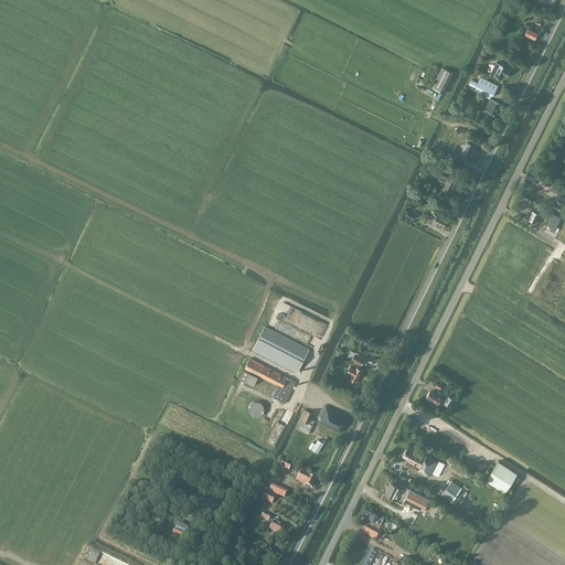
[(516,11),(518,9),(526,13),(529,9),(519,4),(513,1),(510,8),(516,11)]
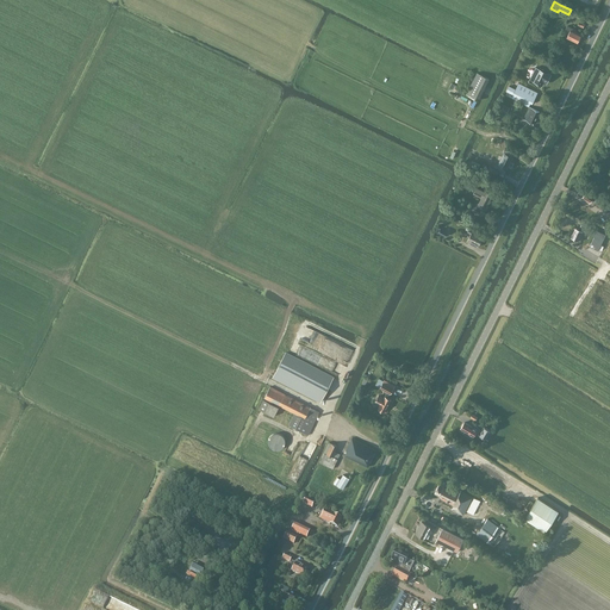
[(576,30),(571,29),(566,26),(564,31),(568,32),(566,37),(577,42),(580,35),(574,32),(576,30)]
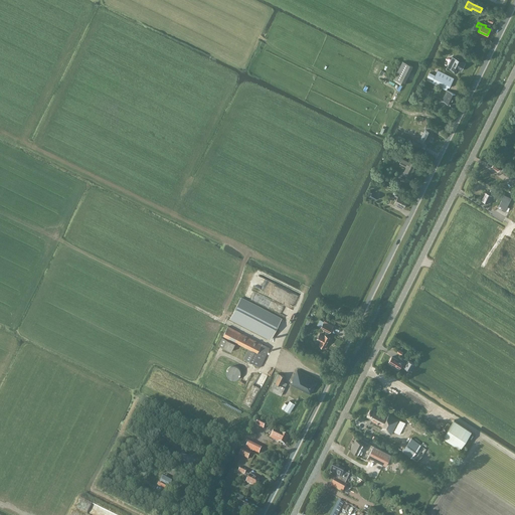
[(450,62),(447,67),(457,72),(459,68),(461,69),(462,67),(464,63),(452,57),(450,62)]
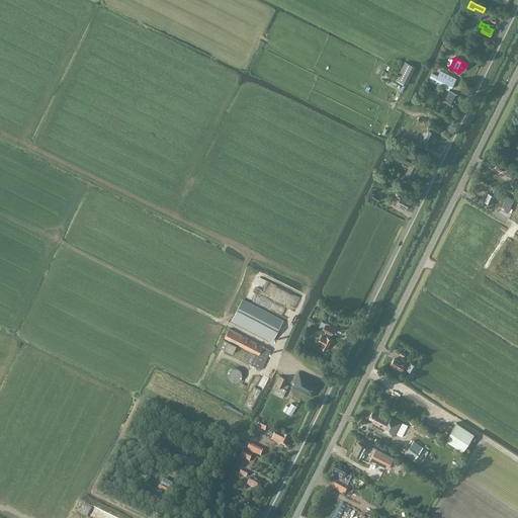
[(415,67),(405,62),(396,80),(406,85),(415,67)]
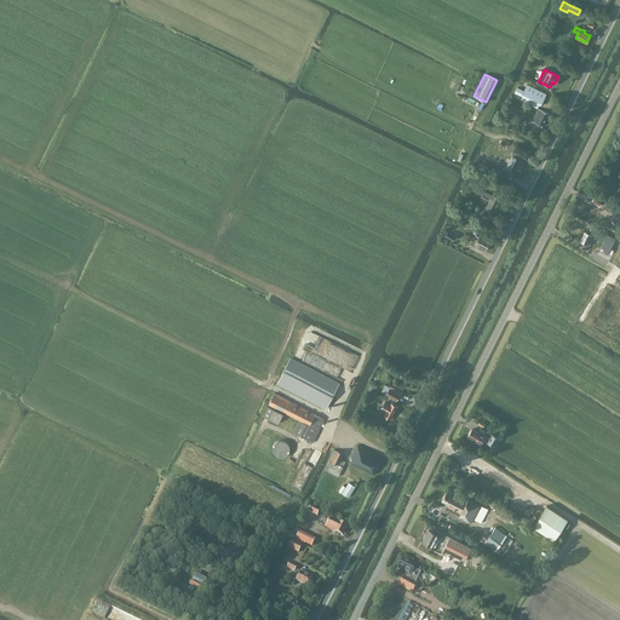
[(537,109),(539,105),(540,107),(546,95),(527,85),(523,91),(517,87),(514,93),(515,93),(514,97),(537,109)]
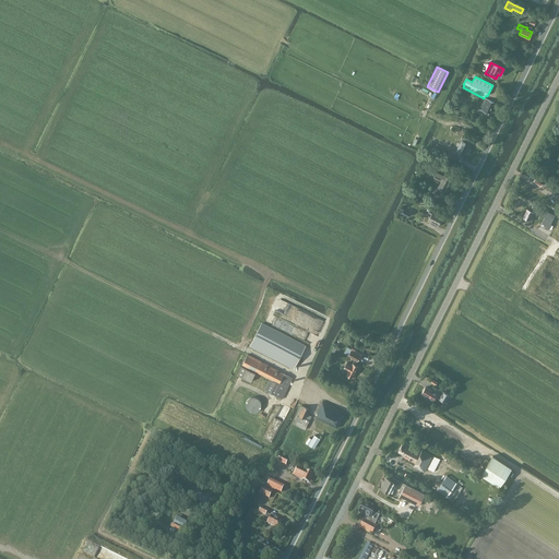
[(485,98),(479,109),(489,114),(495,103),(485,98)]
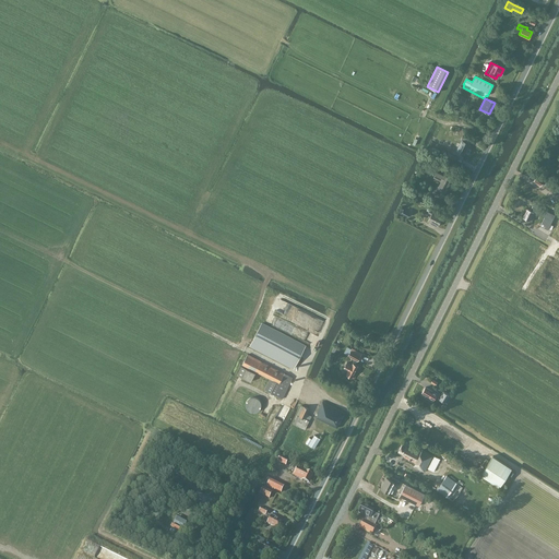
[(461,140),(455,151),(463,154),(467,147),(470,144),(468,143),(470,140),(462,137),(460,140),(461,140)]
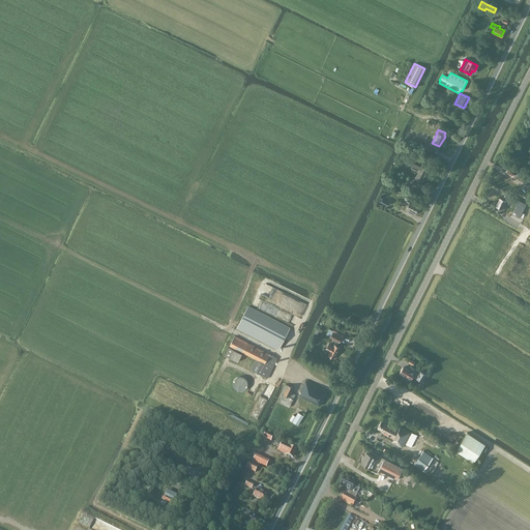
[(405,153),(408,155),(411,147),(405,143),(402,150),(403,151),(401,156),(403,157),(405,153)]
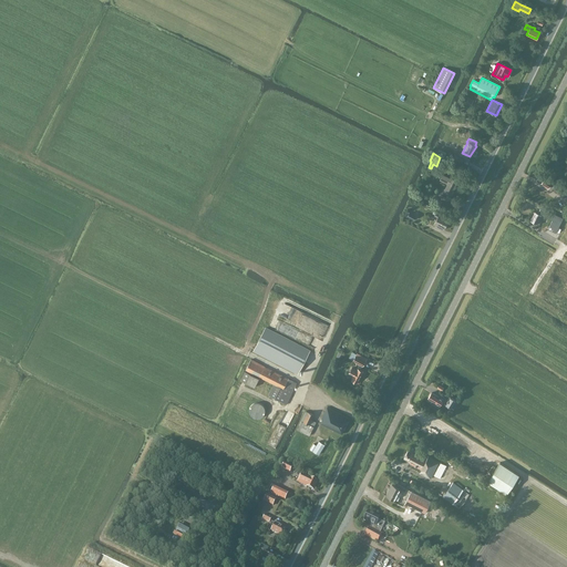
[(455,154),(452,161),(461,165),(463,160),(455,154)]
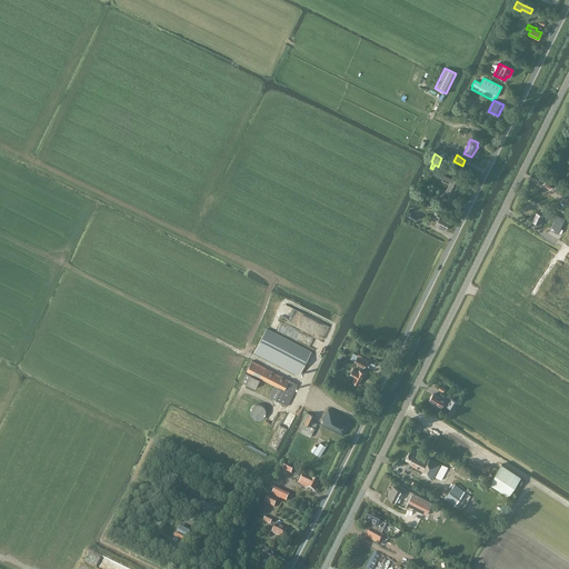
[(448,185),(445,192),(452,196),(457,188),(456,187),(459,181),(452,178),(451,179),(443,175),(441,181),(448,185)]
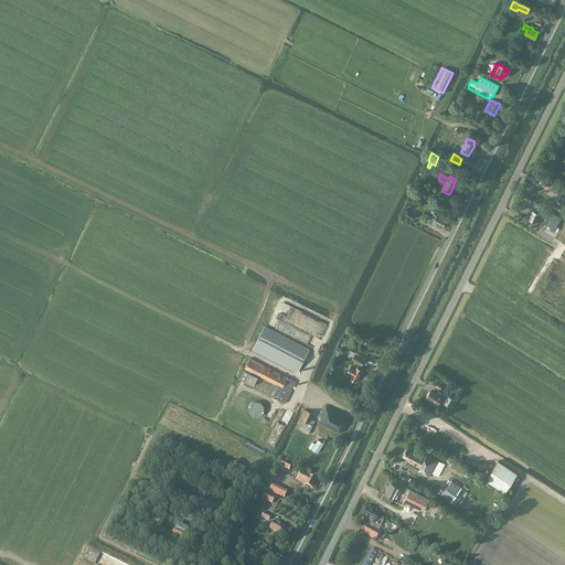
[(542,177),(539,174),(535,179),(539,182),(537,183),(545,188),(551,179),(543,174),(542,177)]
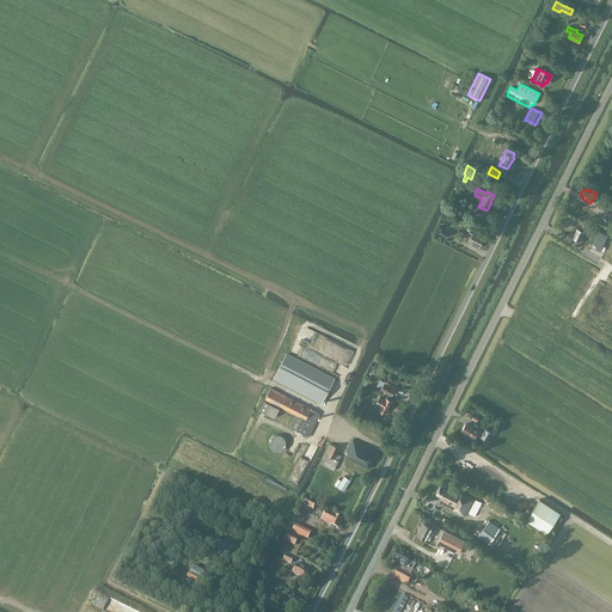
[(599,196),(595,202),(605,208),(606,206),(609,202),(599,196)]
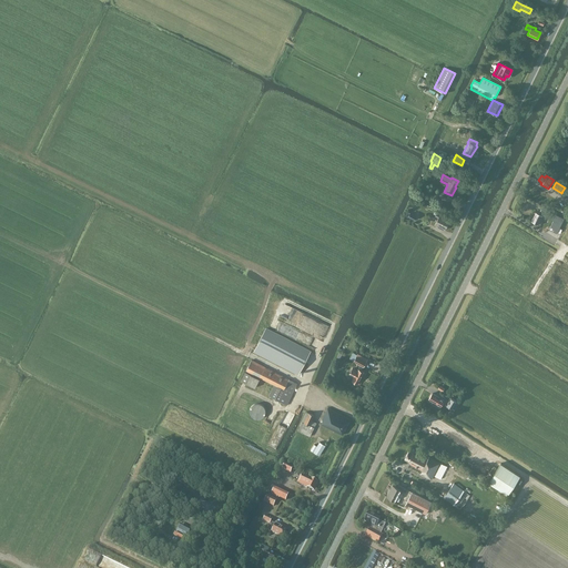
[(432,195),(427,204),(434,208),(436,202),(434,201),(435,198),(432,195)]
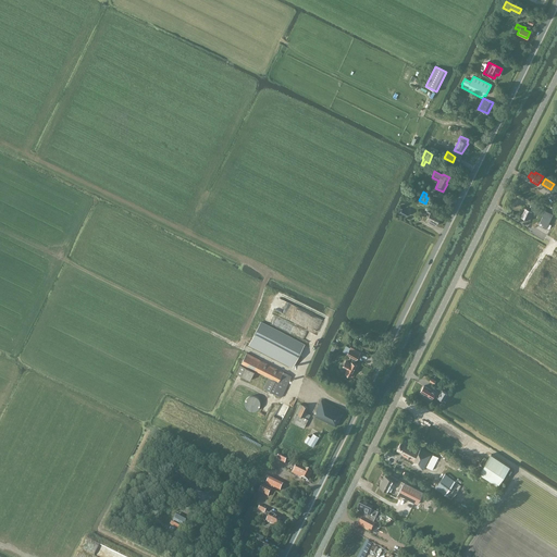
[(553,214),(537,207),(539,207),(532,203),(528,210),(525,208),(521,217),(528,220),(529,221),(533,212),(542,217),(537,225),(546,229),(553,214)]
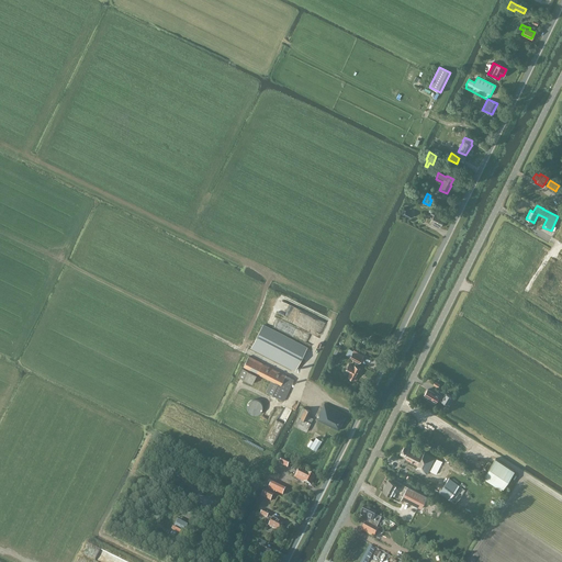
[(431,220),(429,223),(439,227),(444,220),(440,217),(442,214),(431,210),(428,217),(431,220)]
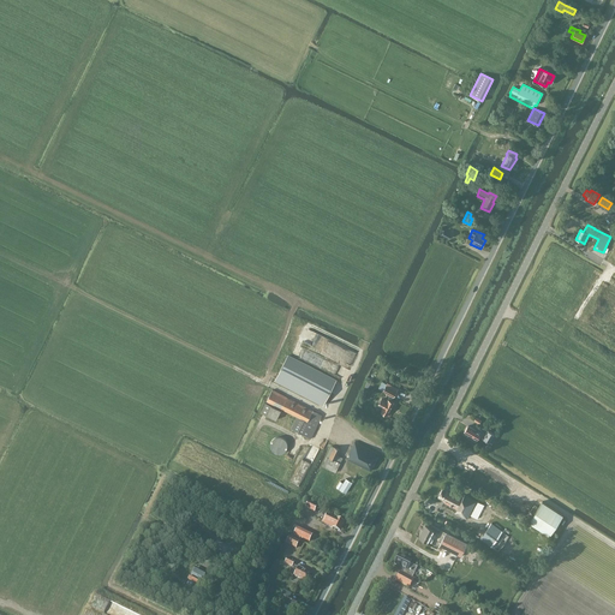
[(614,306),(614,288),(603,281),(595,294),(614,306)]
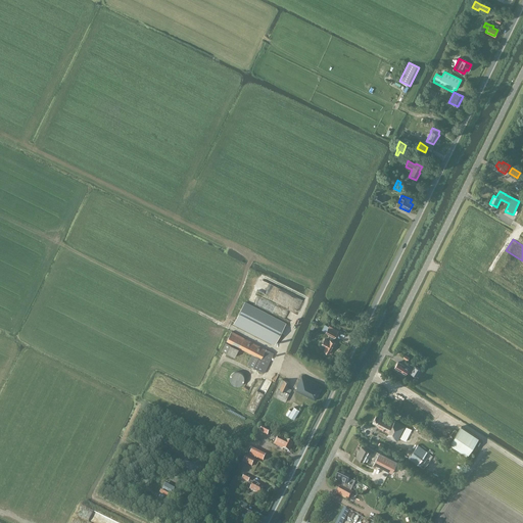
[(275,345),(285,324),(244,302),(234,324),(275,345)]
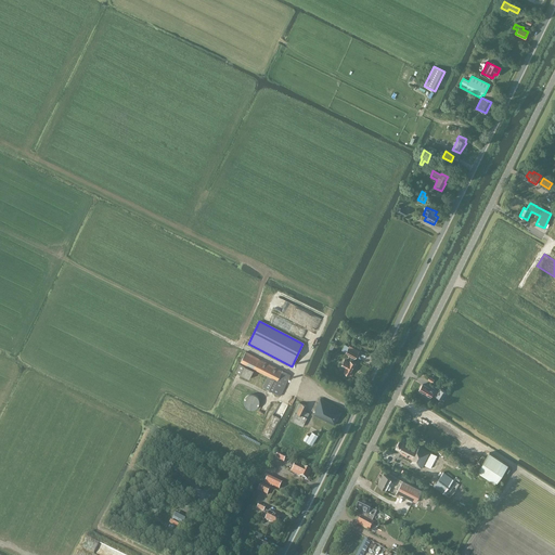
[(348,346),(345,353),(355,359),(358,351),(348,346)]
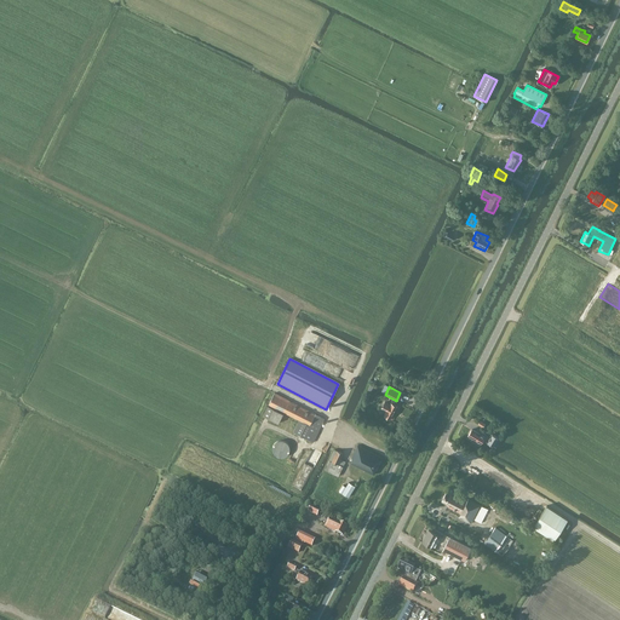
[(319,430),(325,419),(315,414),(315,413),(275,392),(263,415),(279,423),(283,412),(299,420),(293,432),(314,443),(320,430),(319,430)]
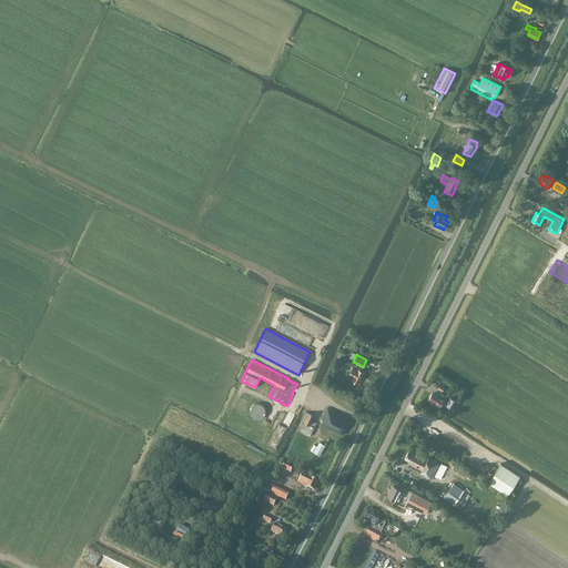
[(351,369),(347,375),(353,378),(351,382),(356,385),(363,373),(357,369),(356,372),(351,369)]
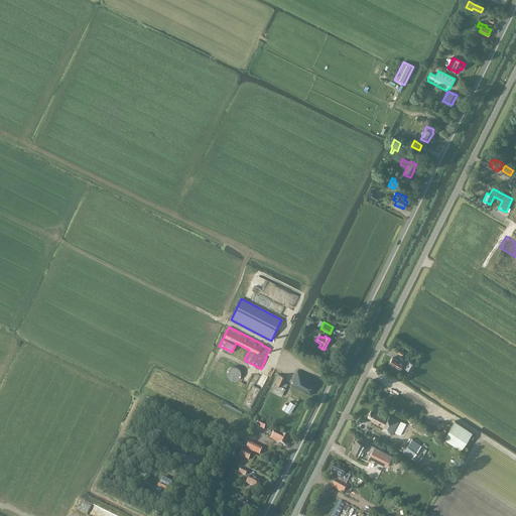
[(390,363),(389,365),(399,371),(403,364),(393,358),(389,363),(390,363)]
